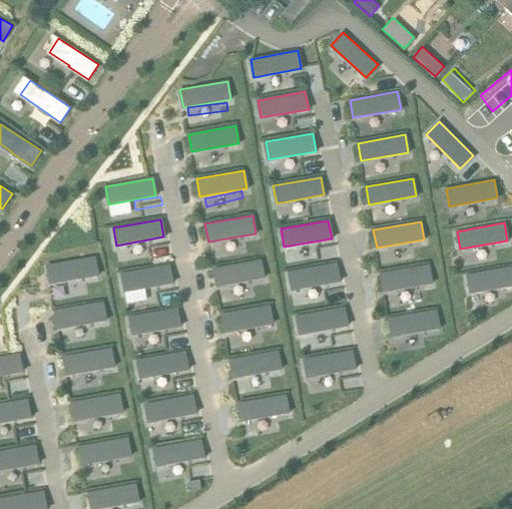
[(318,243),(289,245),(290,252),(319,250),(318,243)]
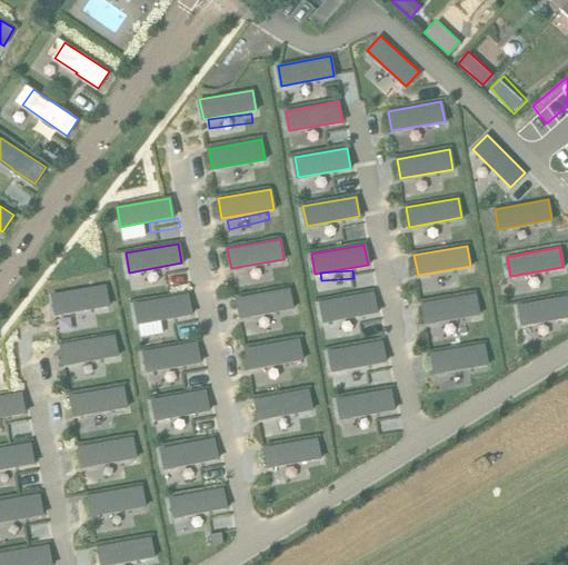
[(108,305),(105,285),(52,295),(56,315),(108,305)]
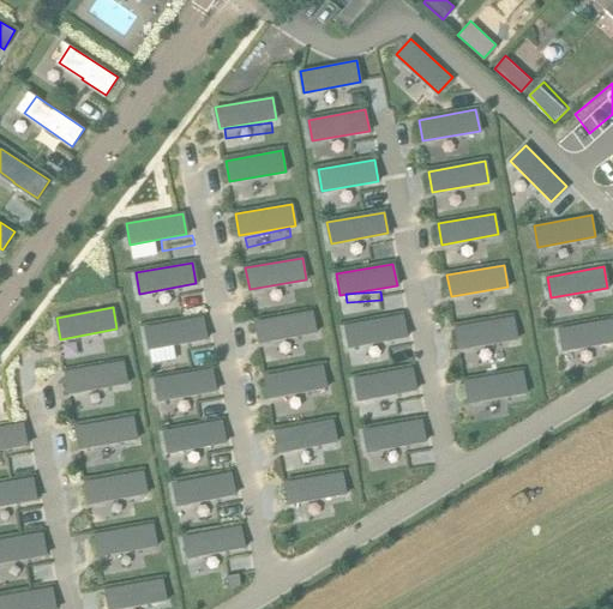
[(259,342),(316,332),(312,311),(256,321),(259,342)]
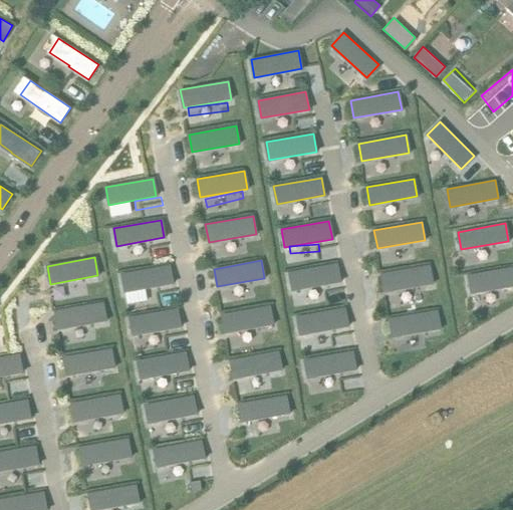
[(336,264),(289,272),(292,290),(339,281),(336,264)]
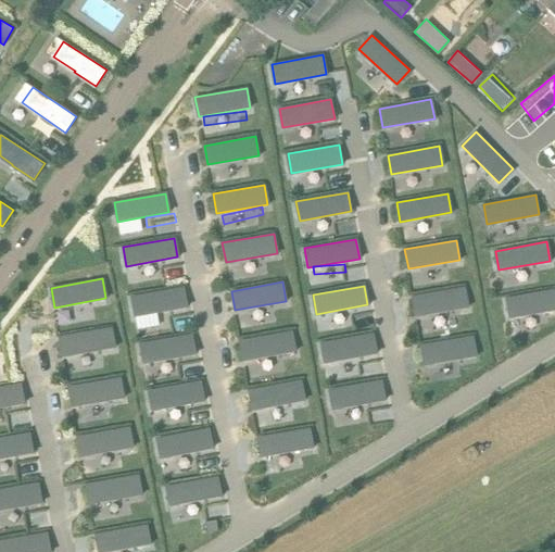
[(183,287),(131,297),(135,315),(186,306),(183,287)]
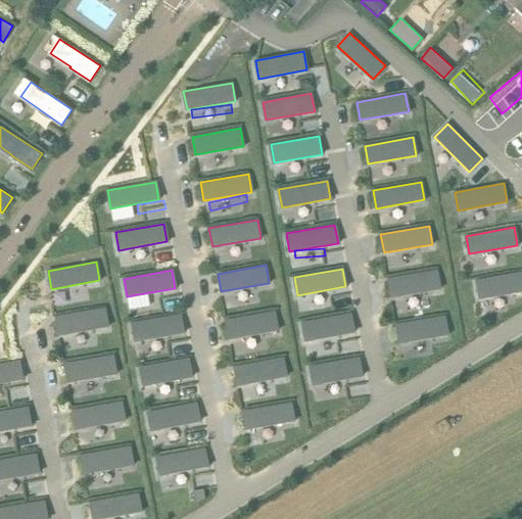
[(391,296),(440,288),(436,270),(388,279),(391,296)]
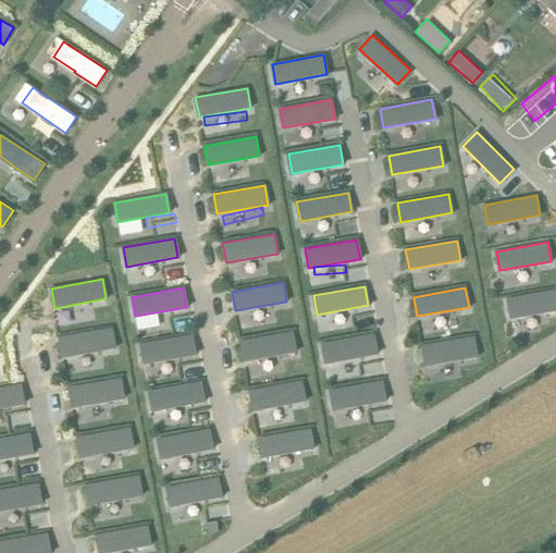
[(510,318),(555,309),(555,289),(507,298),(510,318)]
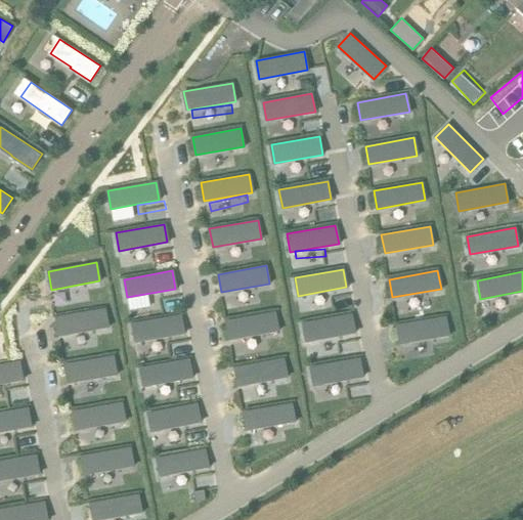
[(104,309),(56,317),(59,336),(107,327),(104,309)]
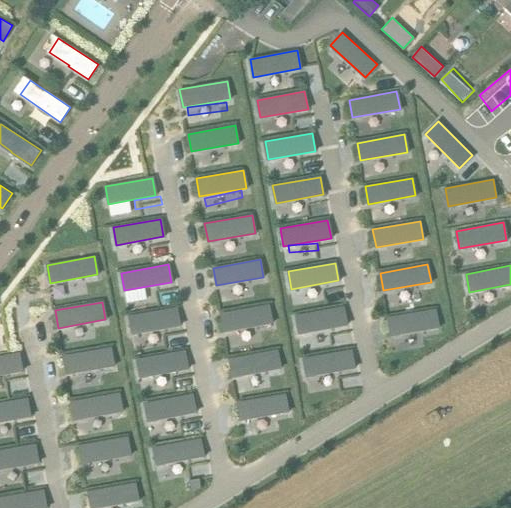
[(224,331),(272,322),(268,305),(221,313),(224,331)]
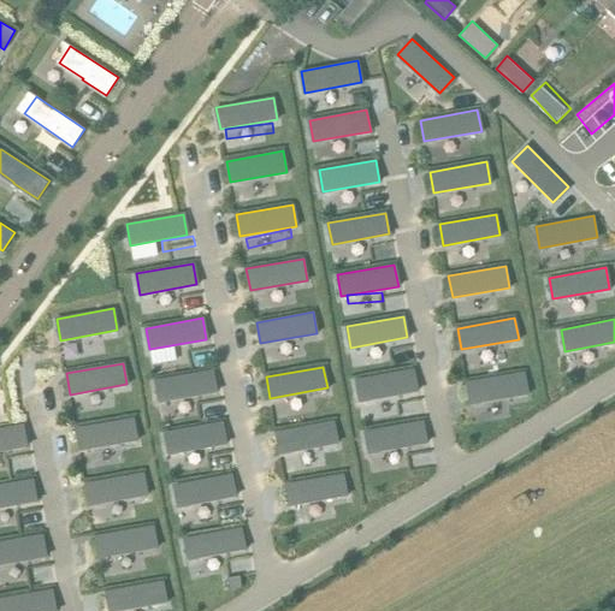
[(212,369),(155,380),(159,402),(216,391),(212,369)]
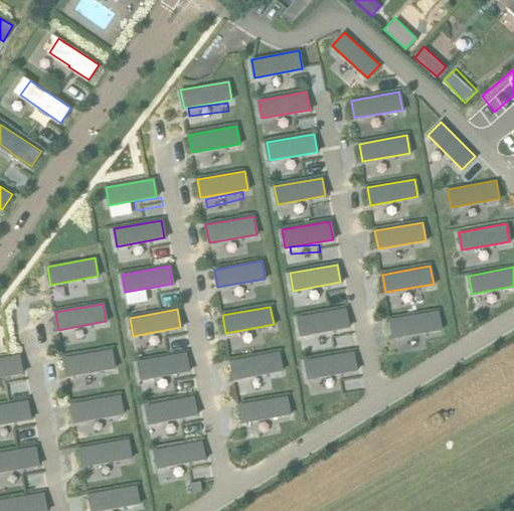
[(348,327),(345,309),(298,318),(301,335),(348,327)]
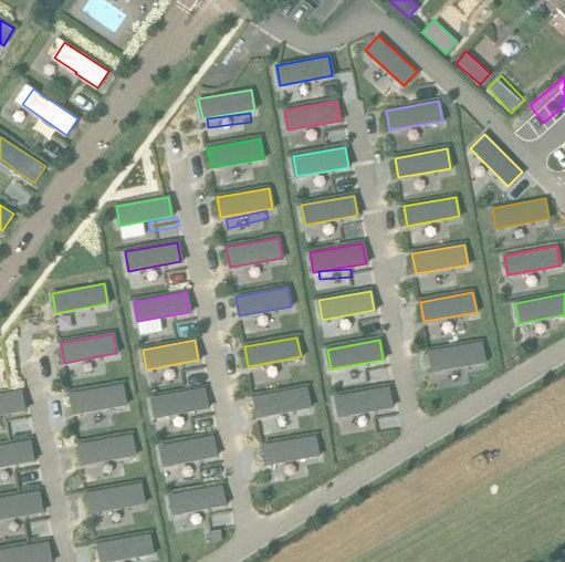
[(432,371),(485,362),(481,342),(429,352),(432,371)]
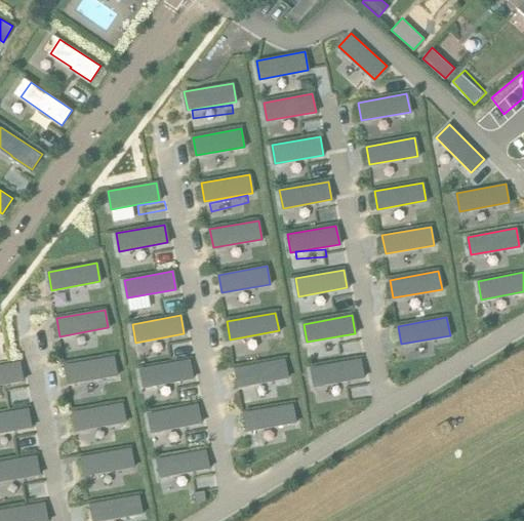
[(66,346),(104,337),(102,329),(64,338),(66,346)]
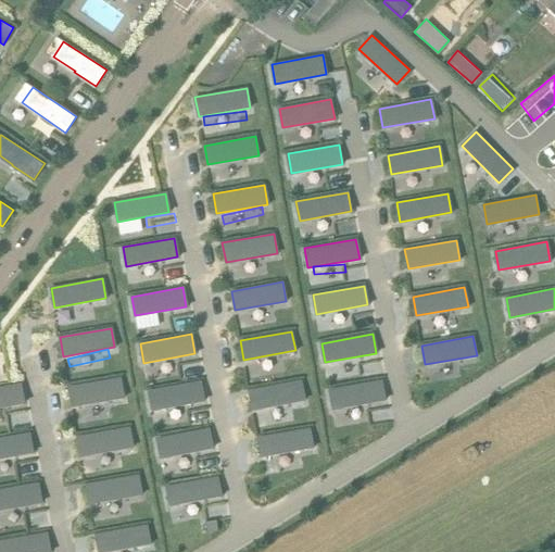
[(251,369),(289,361),(288,353),(249,363),(251,369)]
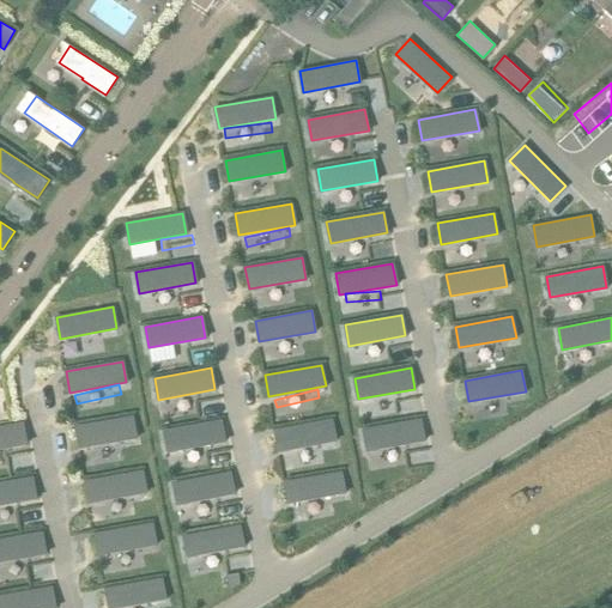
[(365,408),(420,400),(418,391),(364,400),(365,408)]
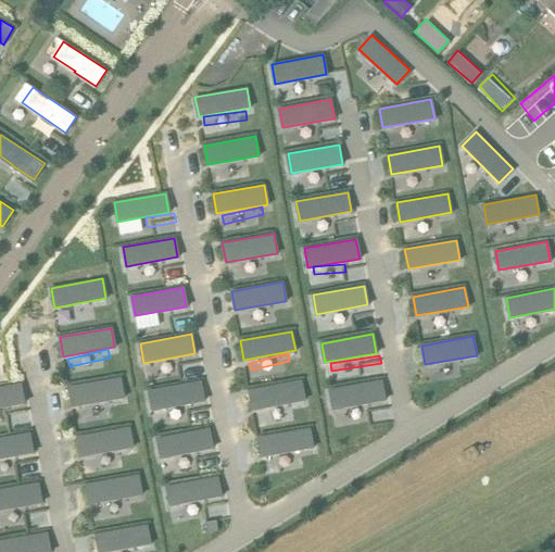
[(124,397),(121,377),(68,387),(73,405),(124,397)]
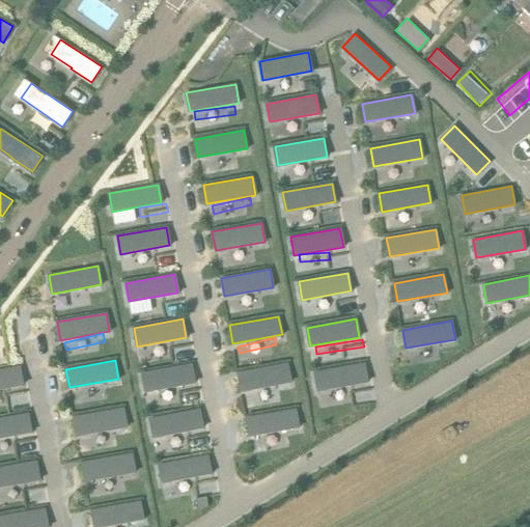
[(242,390),(290,382),(287,363),(239,372),(242,390)]
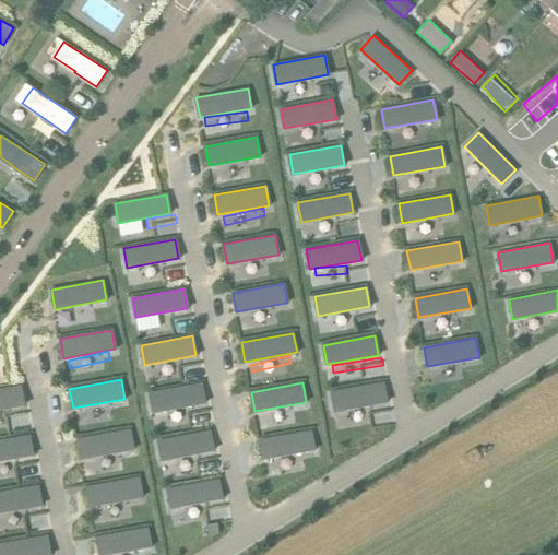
[(383,382),(331,392),(335,411),(387,402),(383,382)]
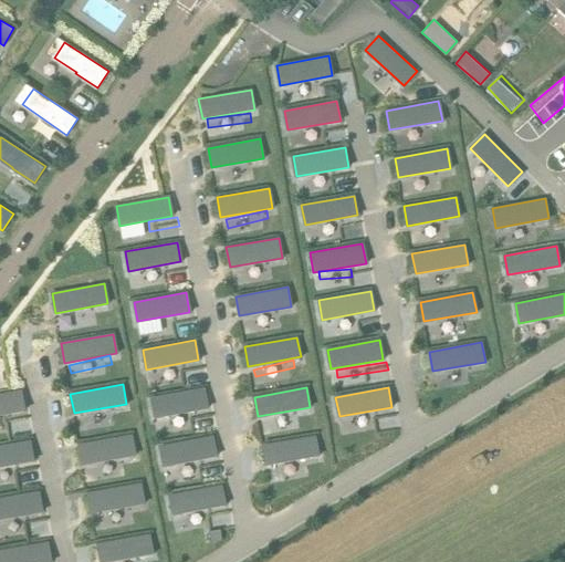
[(203,388),(152,398),(155,417),(207,408),(203,388)]
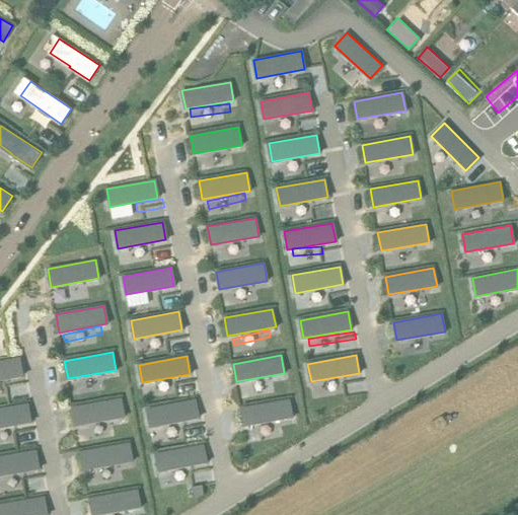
[(0,379),(22,376),(19,358),(0,361),(0,379)]
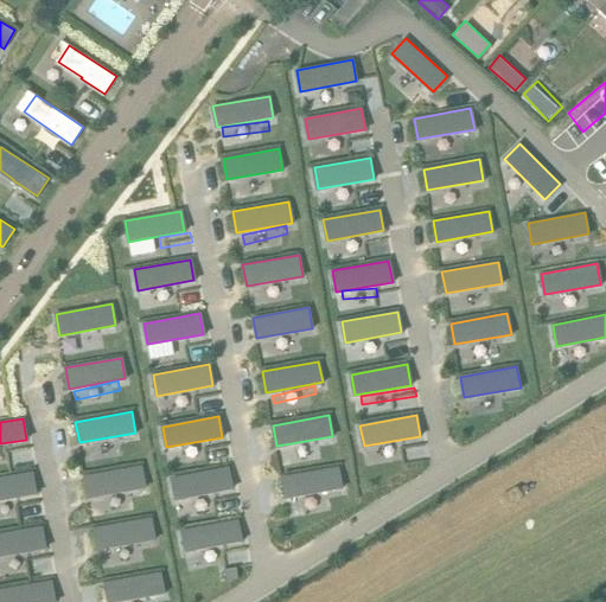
[(172,460),(227,448),(224,440),(171,450),(172,460)]
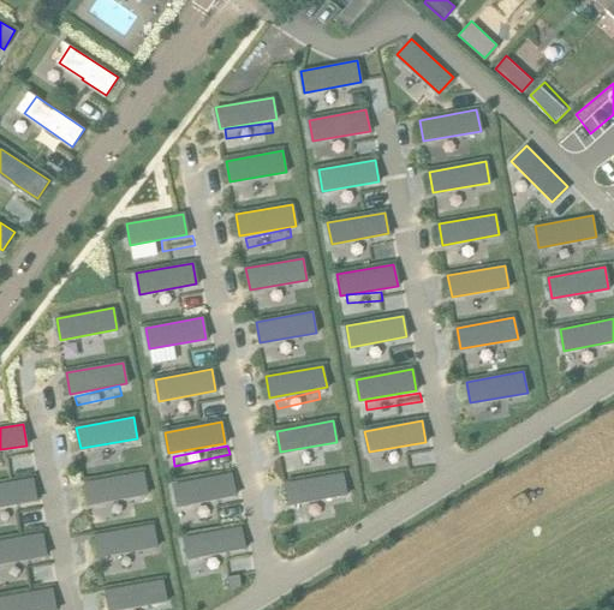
[(90,503),(147,494),(143,472),(87,483),(90,503)]
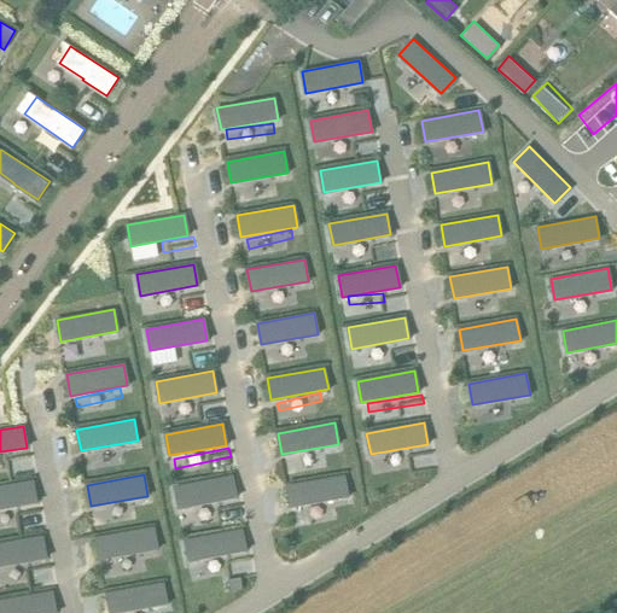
[(348,497),(344,476),(287,485),(291,507),(348,497)]
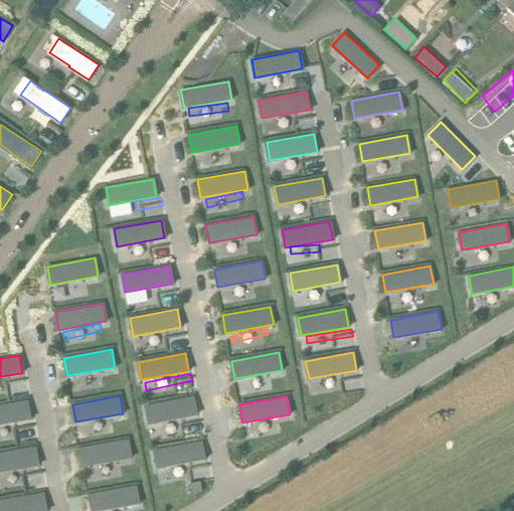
[(149,423),(196,414),(193,397),(146,405),(149,423)]
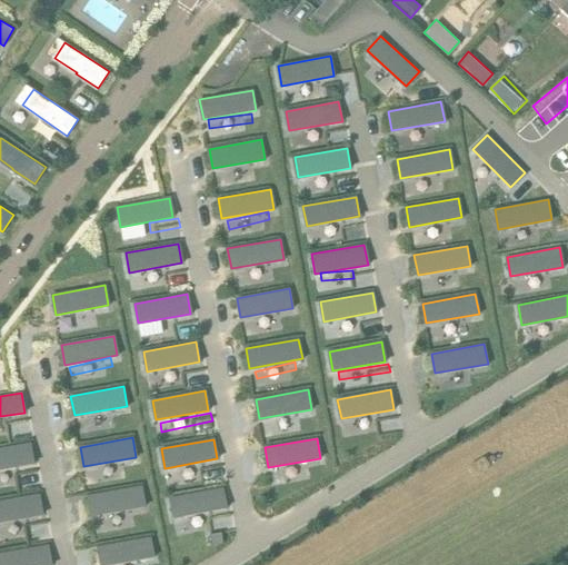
[(0,468),(33,463),(30,444),(0,448),(0,468)]
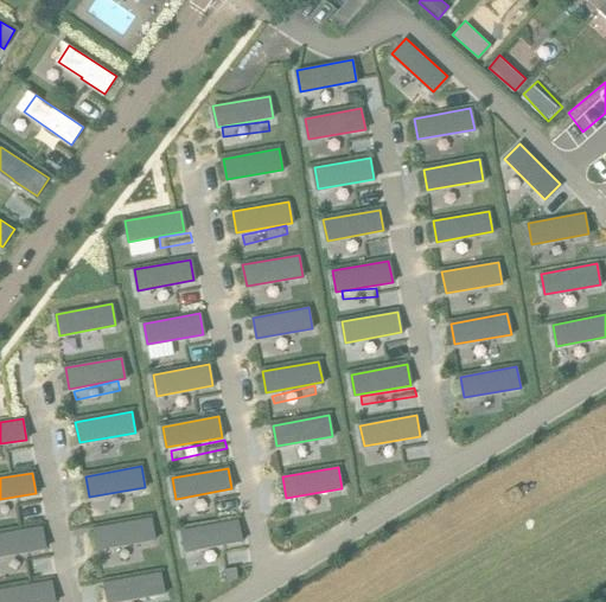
[(292,507),(336,503),(335,494),(291,499),(292,507)]
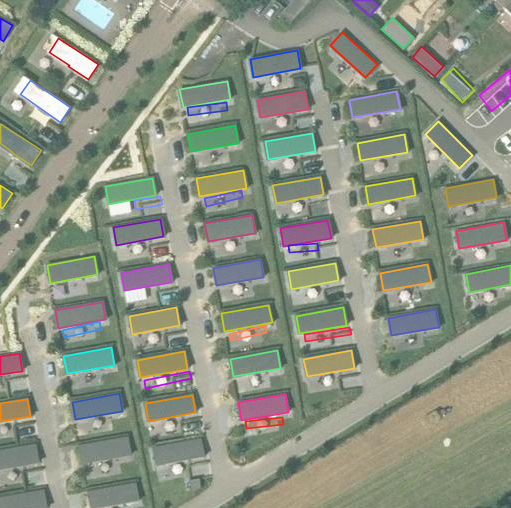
[(82,463),(130,455),(127,437),(79,445),(82,463)]
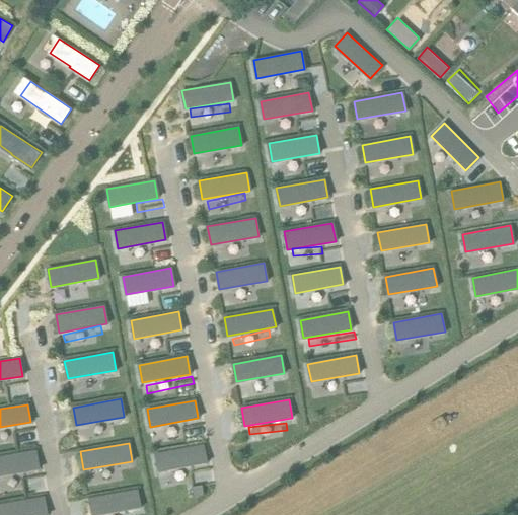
[(203,445),(155,453),(158,471),(206,462),(203,445)]
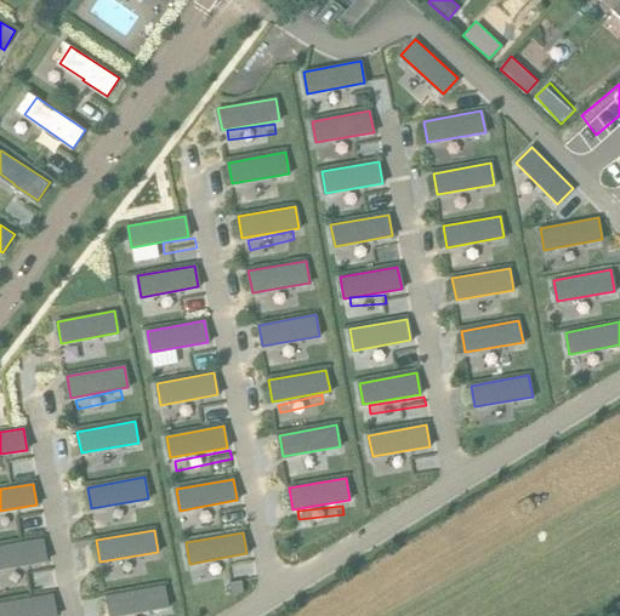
[(43,539),(0,546),(0,568),(46,560),(43,539)]
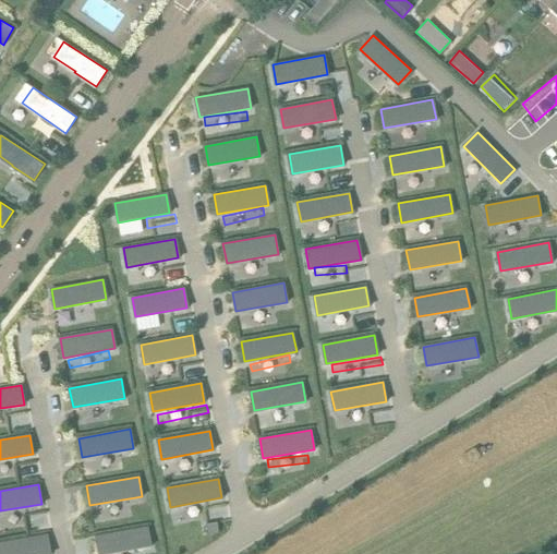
[(147,527),(96,536),(99,553),(105,553),(150,545),(147,527)]
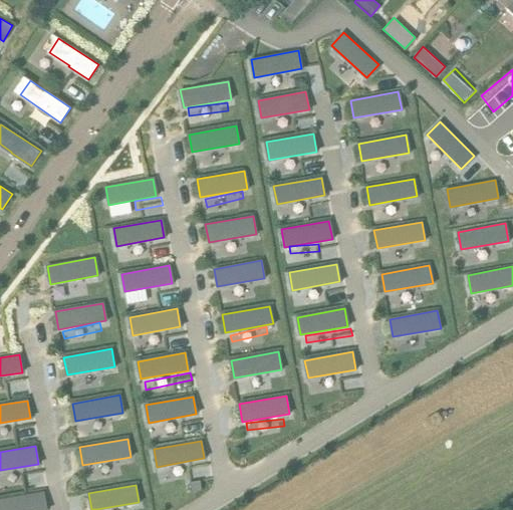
[(43,492),(0,499),(0,509),(45,509),(46,509),(43,492)]
